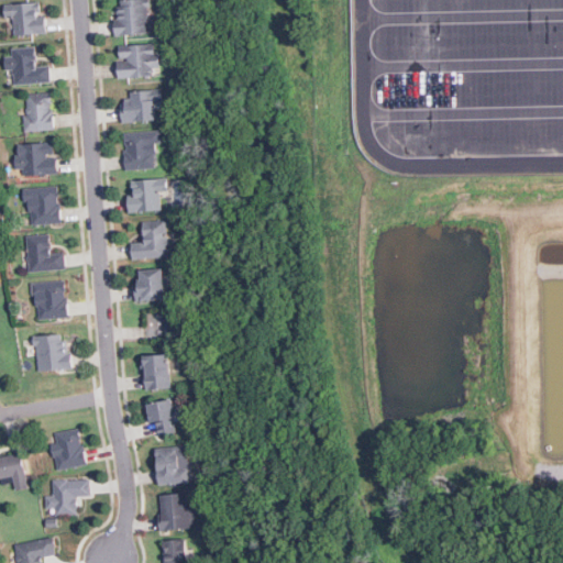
[(117,0),(118,34),(151,33),(150,0),(117,0)]
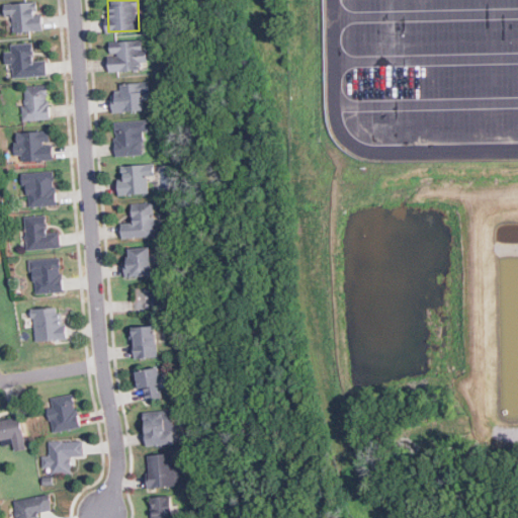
[(11,16),(12,31),(42,30),(42,15),(35,16),(35,2),(3,3),(4,16),(11,16)]
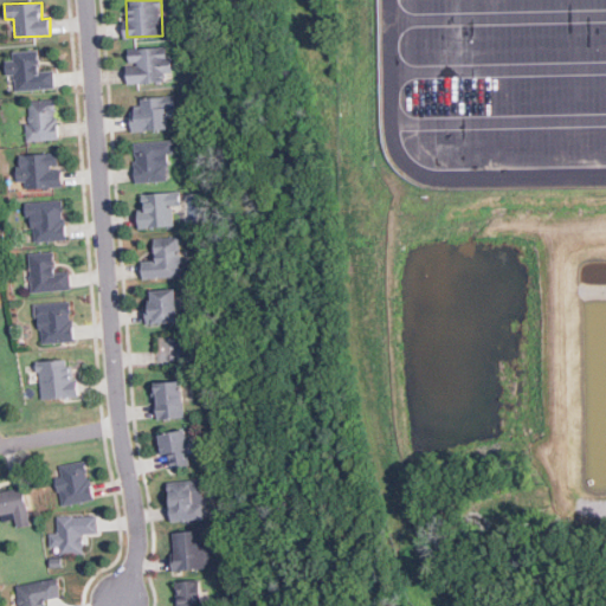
[(127,64),(128,83),(172,82),(171,46),(128,47),(129,64),(127,64)]
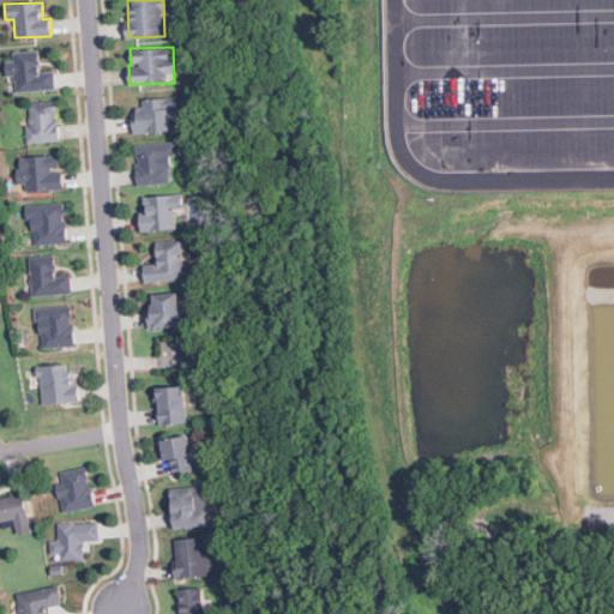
[(12,52),(12,61),(4,61),(5,77),(13,76),(14,91),(55,90),(54,72),(40,73),(38,50),(12,52)]
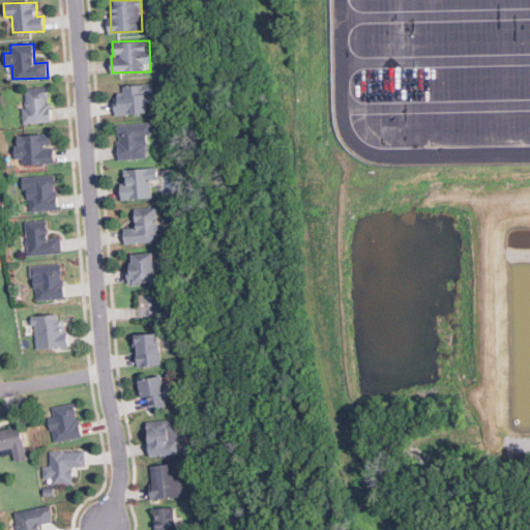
[(153,100),(153,84),(122,85),(122,93),(114,94),(115,114),(147,113),(147,100),(153,100)]
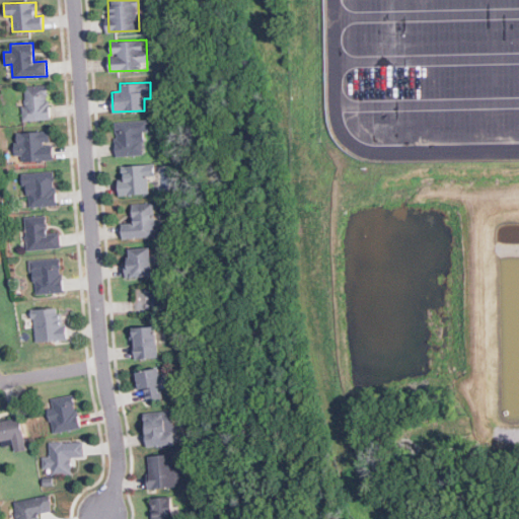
[(23,121),(49,120),(48,85),(22,86),(23,121)]
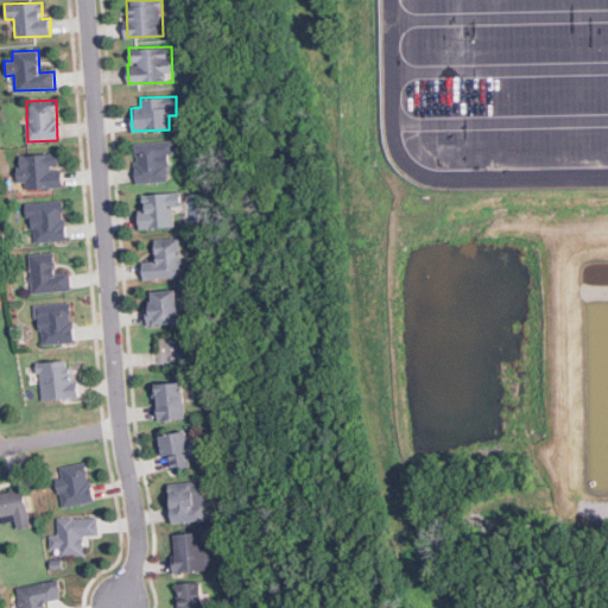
[(134,143),(135,183),(170,182),(168,153),(175,153),(175,140),(134,143)]
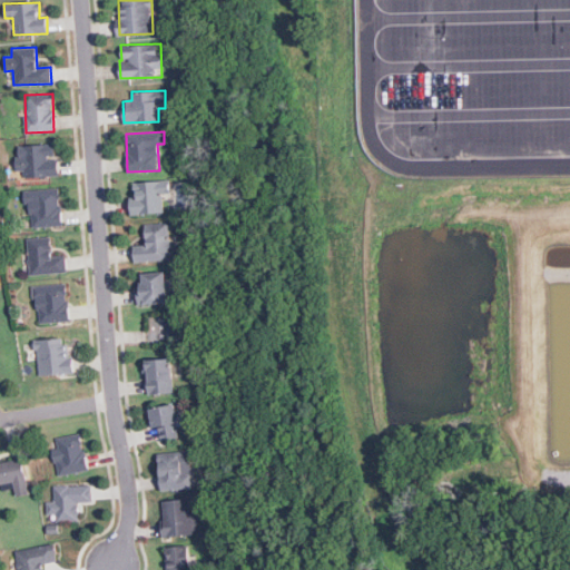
[(58,176),(57,157),(55,157),(53,144),(15,146),(16,170),(22,170),(23,177),(58,176)]
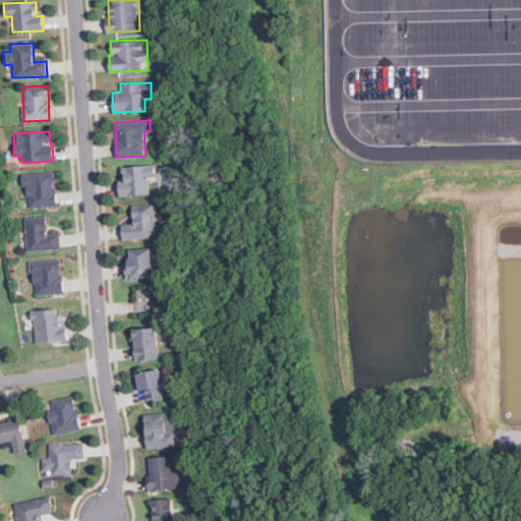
[(150,177),(156,176),(156,164),(122,166),(123,179),(119,179),(119,195),(150,194),(150,177)]
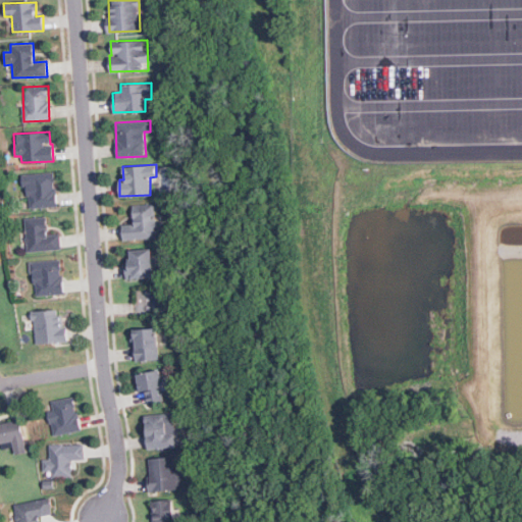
[(25,208),(56,206),(55,172),(24,173),(25,208)]
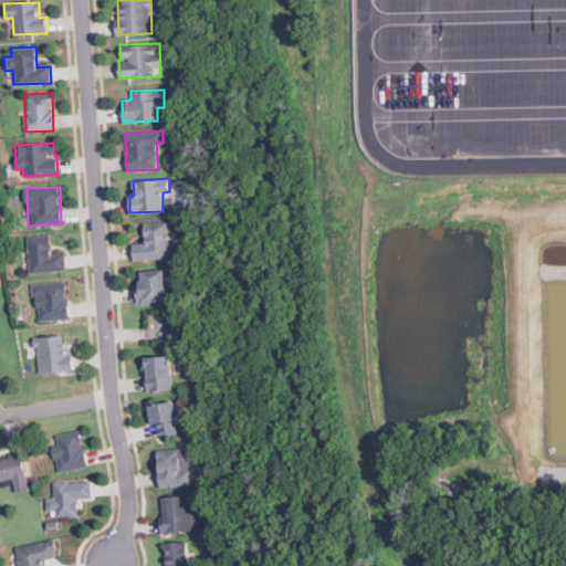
[(144,222),(145,243),(133,243),(134,260),(170,258),(169,221),(144,222)]
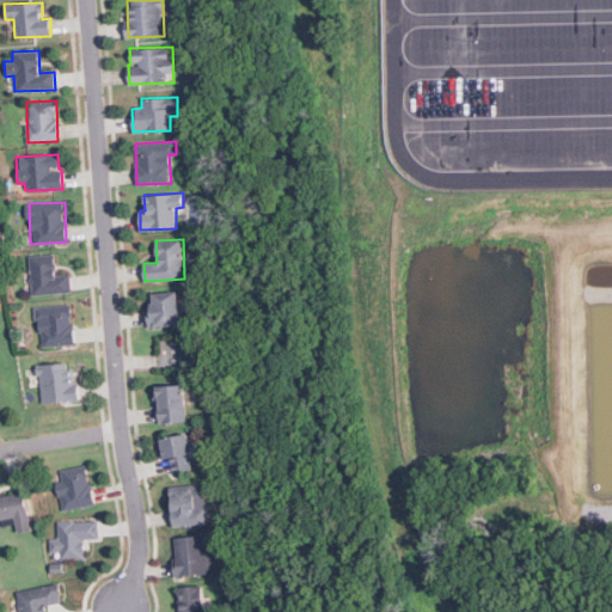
[(29,256),(30,294),(71,293),(69,274),(55,275),(55,254),(29,256)]
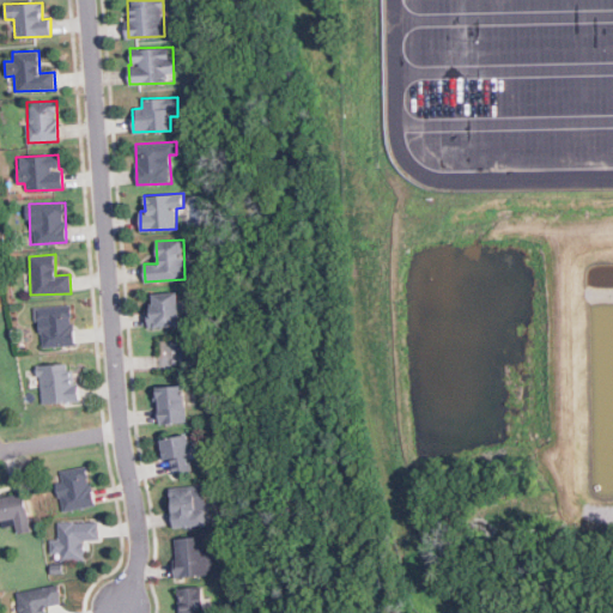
[(180,292),(152,292),(152,319),(149,319),(149,327),(181,326),(180,292)]
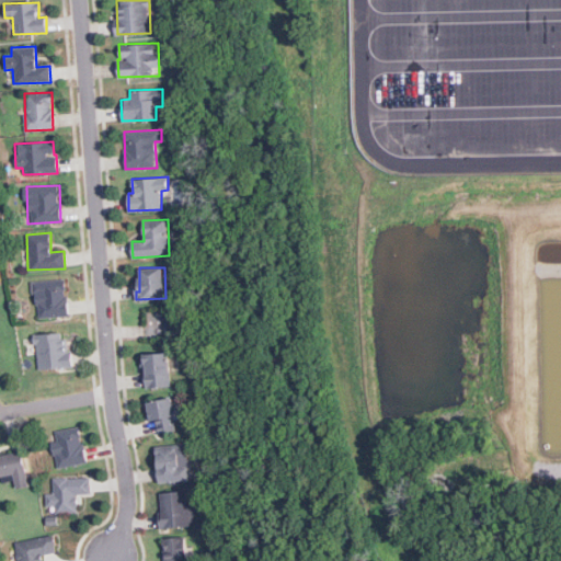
[(35,318),(67,317),(66,279),(34,281),(35,318)]
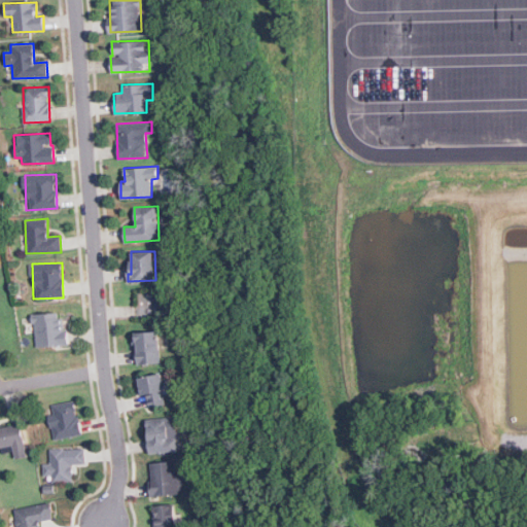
[(65,345),(64,312),(33,314),(35,347),(65,345)]
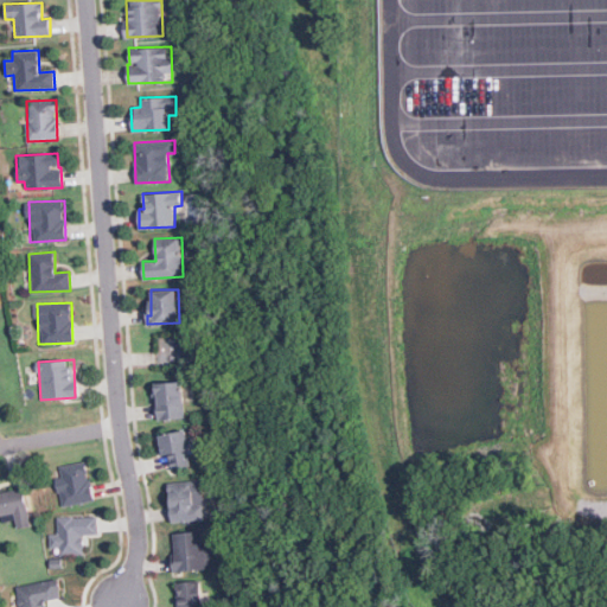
[(186,417),(185,381),(157,382),(158,419),(186,417)]
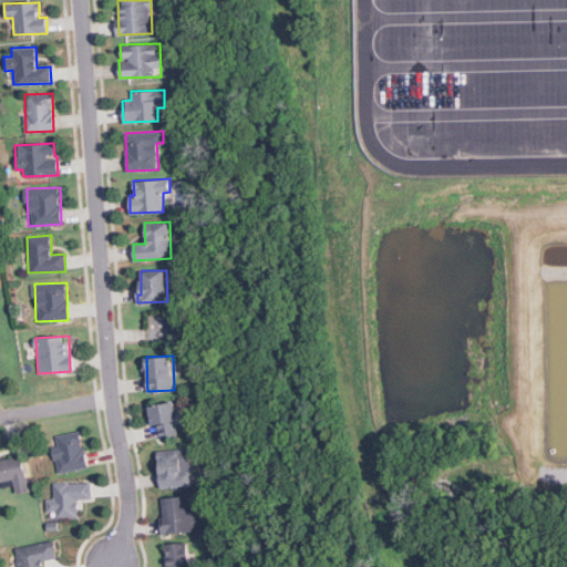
[(162,439),(181,434),(174,401),(147,406),(151,425),(158,423),(162,439)]
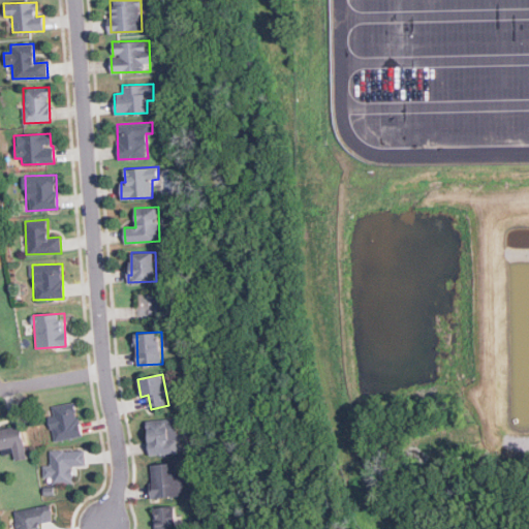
[(82,436),(75,401),(52,406),(54,415),(49,416),(53,441),(82,436)]
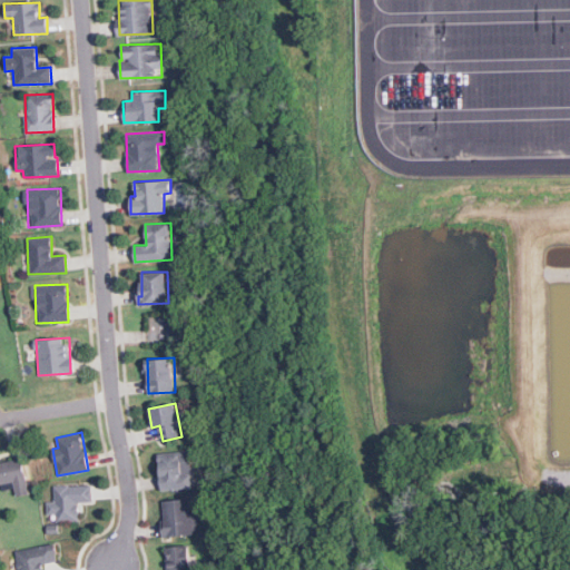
[(192,472),(184,473),(182,451),(158,453),(163,490),(194,487),(192,472)]
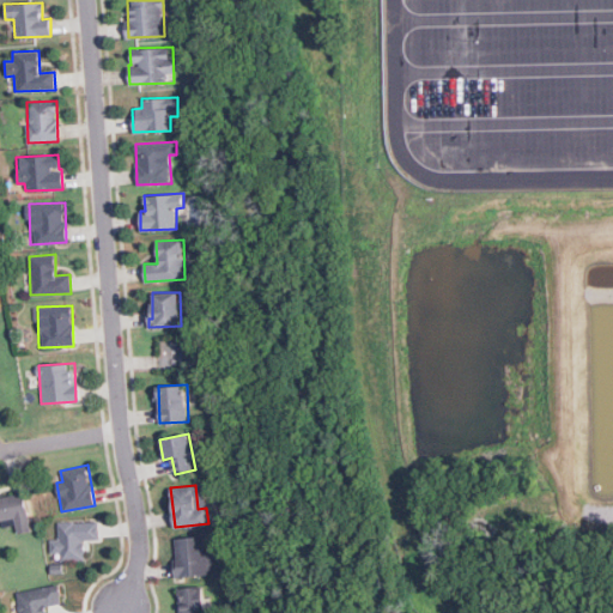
[(0,496),(0,520),(16,517),(18,533),(31,530),(24,492),(0,496)]
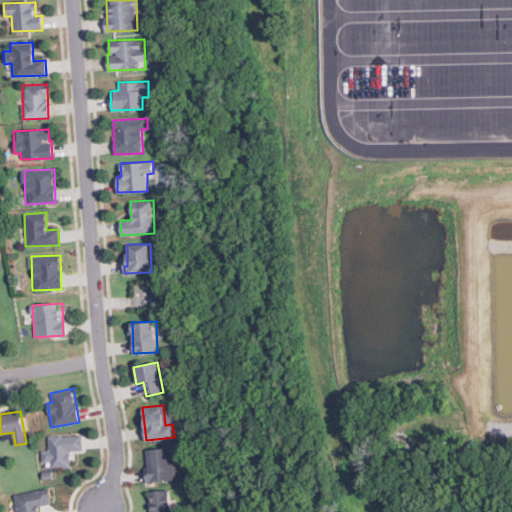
[(84,451),(84,435),(48,436),(48,450),(41,450),(42,462),(50,462),(50,468),(71,468),(70,451),(84,451)]
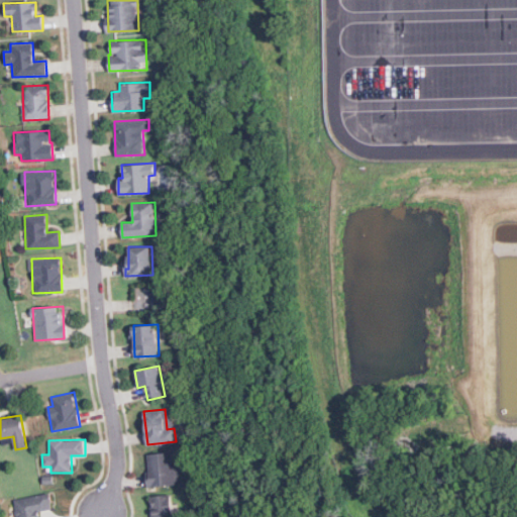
[(147,453),(148,470),(145,470),(146,486),(182,485),(181,458),(173,459),(173,452),(147,453)]
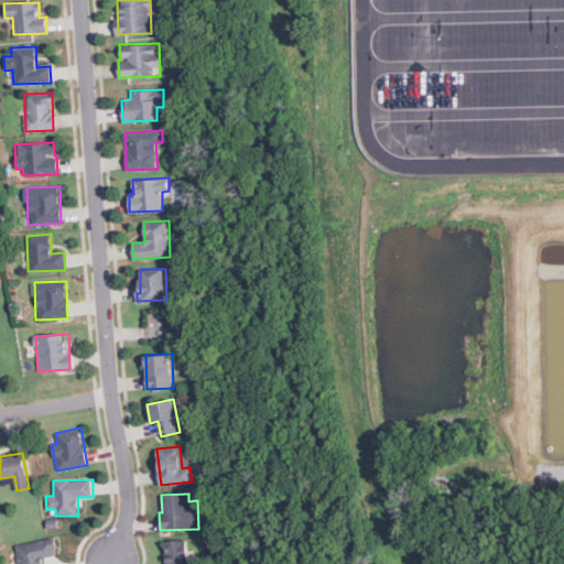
[(19,563),(45,563),(44,557),(57,555),(54,538),(15,544),(19,563)]
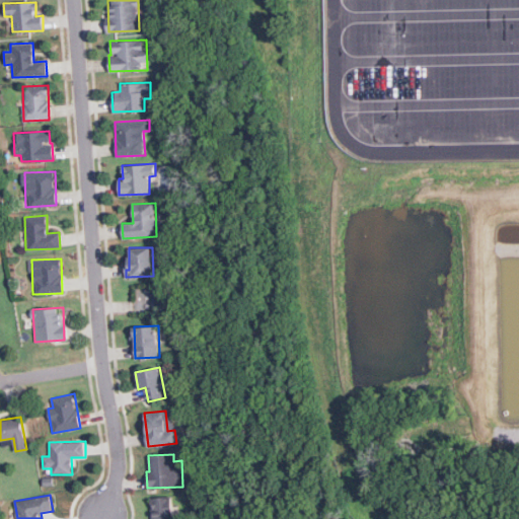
[(174,497),(152,498),(153,518),(168,518),(174,518),(174,497)]
